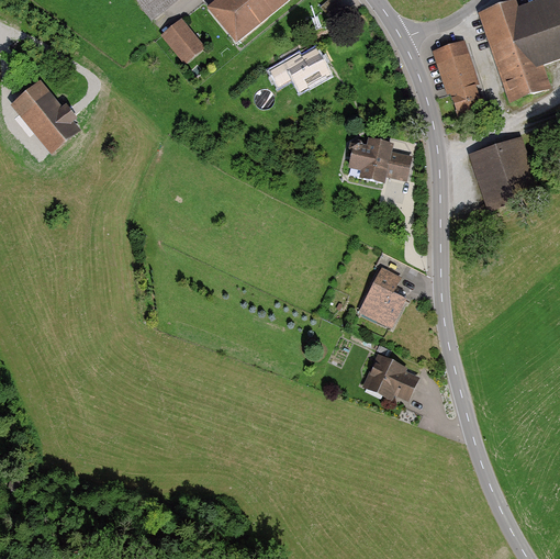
[(134,0),(153,23),(180,0),(134,0)]
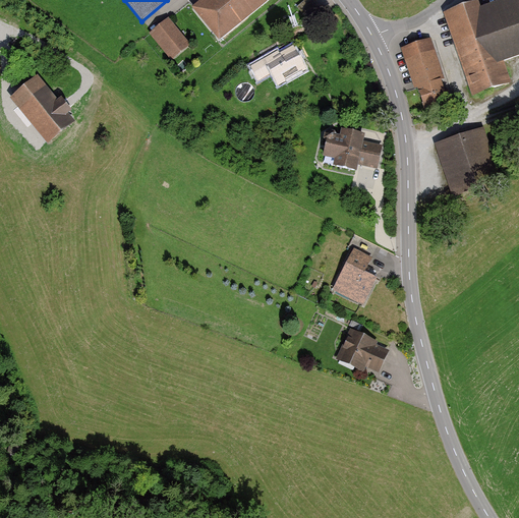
[(220,42),(271,0),(204,0),(193,9),(220,42)]
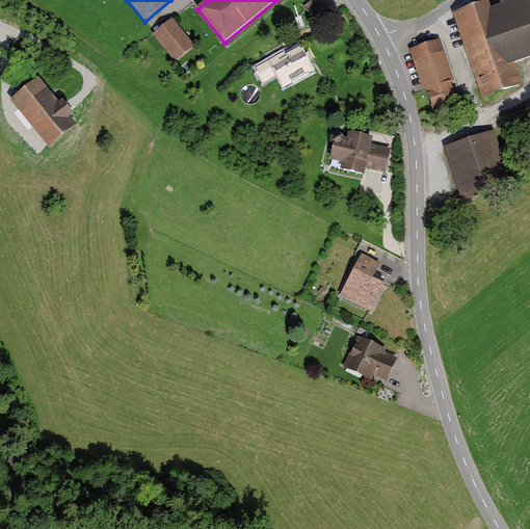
[(488,2),(452,14),(480,100),(522,86),(512,60),(529,54),(529,0),(512,0),(489,7),(488,2)]
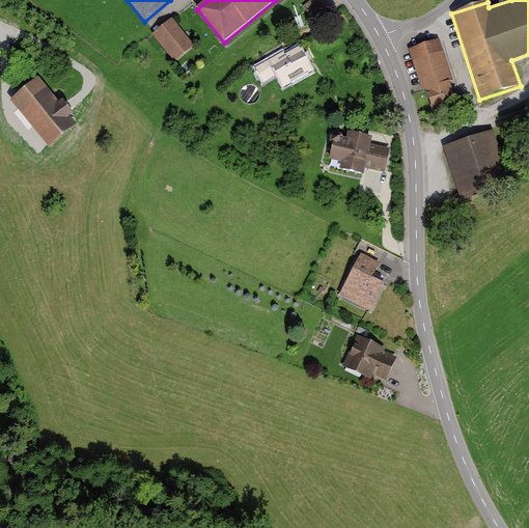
[(175,60),(194,45),(171,18),(152,33),(175,60)]
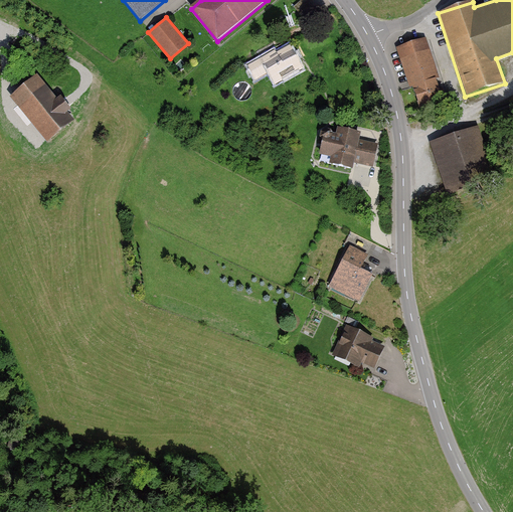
[(424,35),(396,45),(419,114),(449,105),(424,35)]
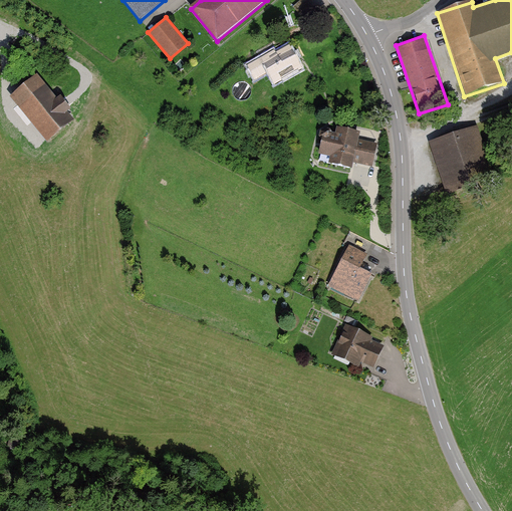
[(287,44),(246,64),(252,77),(265,71),(271,83),(299,69),(287,44)]
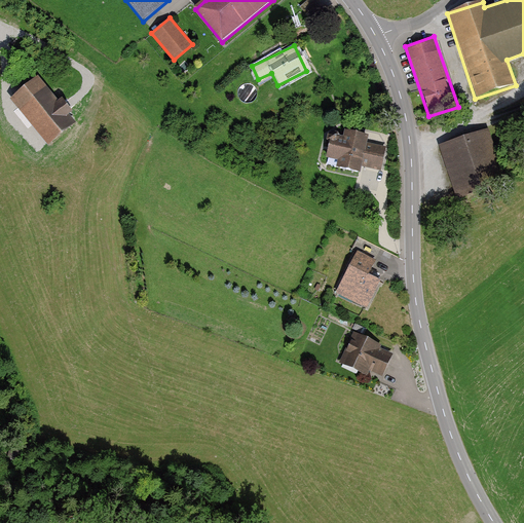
[(57,102),(36,76),(10,97),(48,143),(74,121),(68,114),(72,111),(61,98),(57,102)]
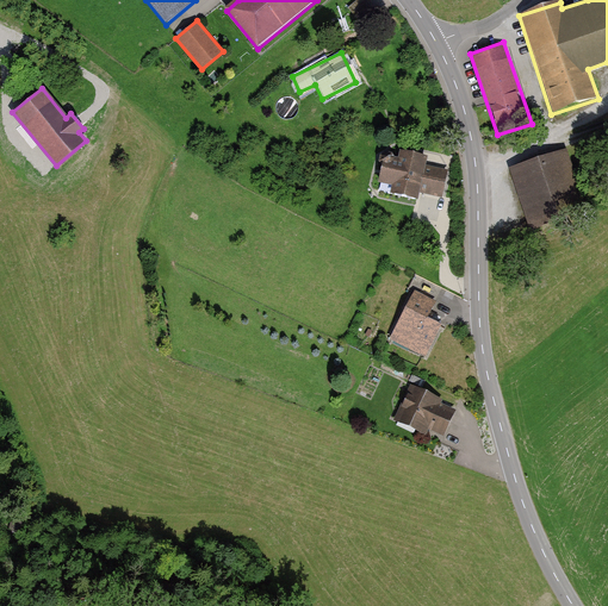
[(395,151),(379,148),(372,181),(395,186),(394,192),(416,197),(417,188),(444,194),(450,166),(427,162),(429,151),(396,144),(395,151)]
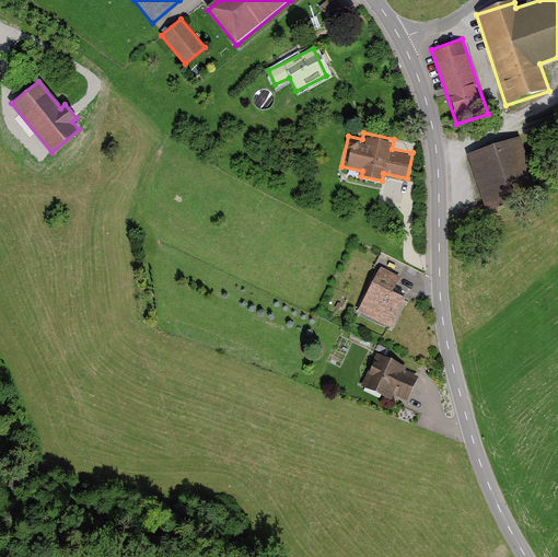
[(521,135),(466,152),(485,211),(539,194),(521,135)]
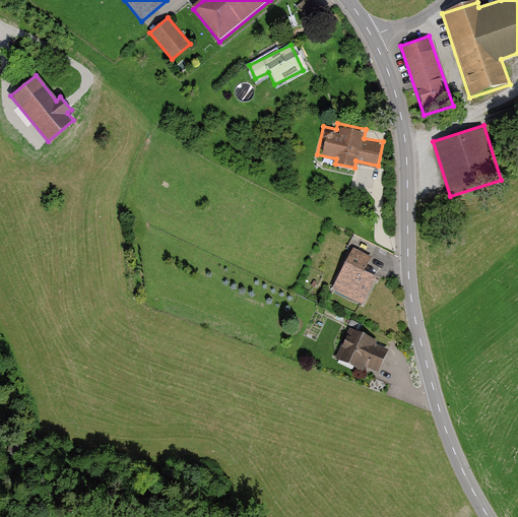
[(333,286),(361,301),(379,263),(368,258),(371,252),(353,244),(333,286)]
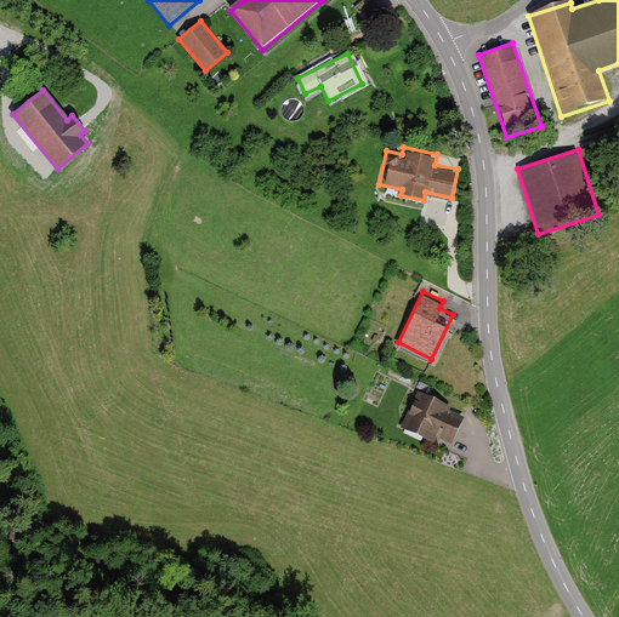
[(450,443),(465,412),(415,388),(396,426),(431,444),(436,435),(450,443)]
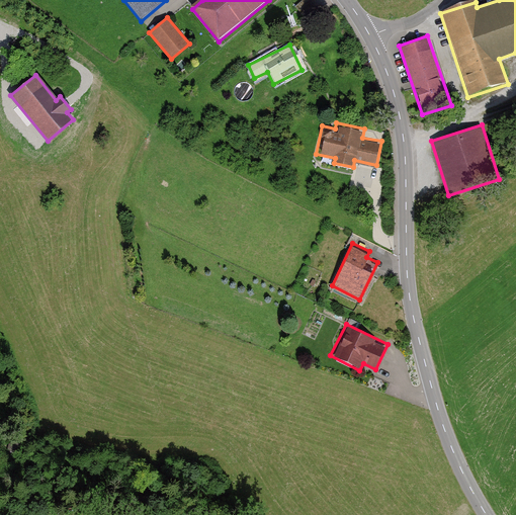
All buildings are outlined.
